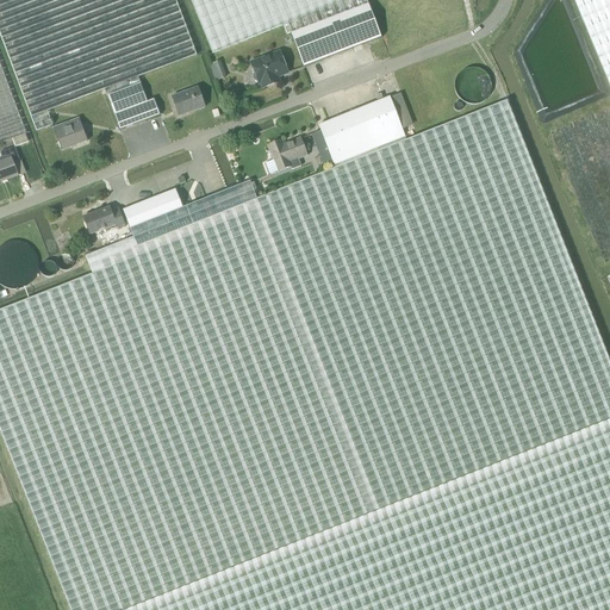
[(0,0),(0,37),(30,117),(37,135),(53,128),(47,111),(104,89),(106,97),(118,128),(119,130),(147,120),(160,114),(154,99),(147,101),(137,78),(197,55),(175,0),(0,0)]
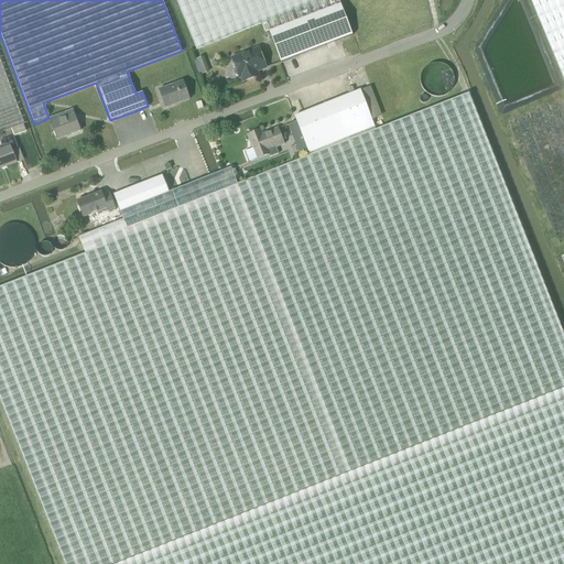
[(175,0),(196,50),(261,24),(264,32),(268,31),(280,62),(351,35),(338,0),(175,0)]
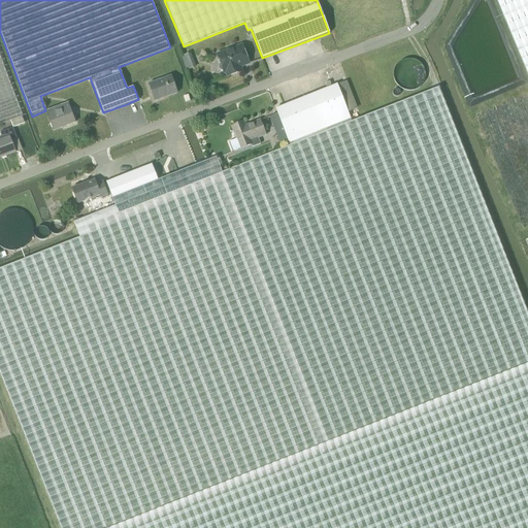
[(527,0),(496,0),(527,76),(527,0)]
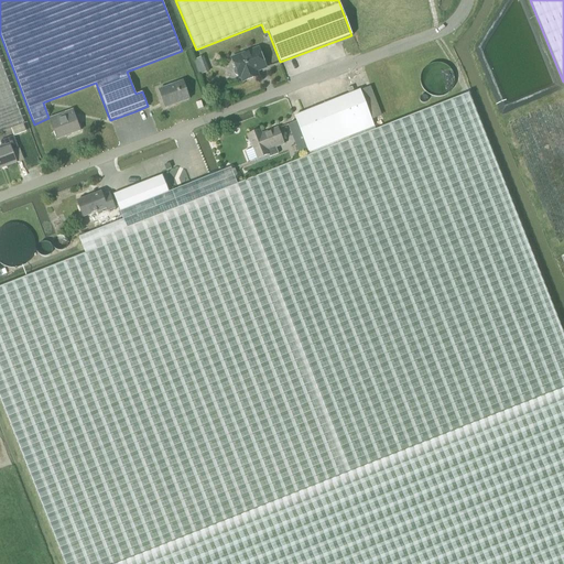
[(258,49),(231,60),(235,68),(234,69),(234,71),(234,73),(235,75),(237,76),(238,76),(238,78),(240,77),(242,83),(257,76),(256,72),(266,68),(258,49)]
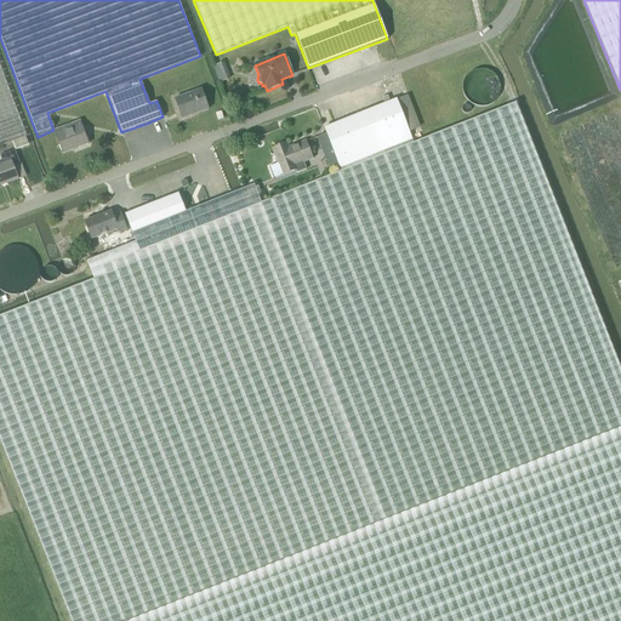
[(192,61),(198,75),(204,74),(198,60),(192,61)]
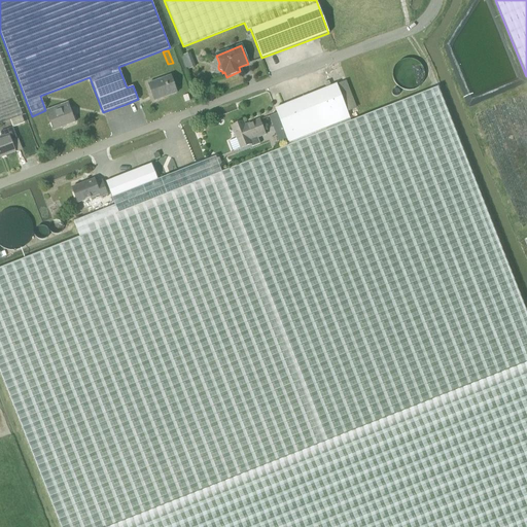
[(0,58),(0,124),(9,120),(10,120),(16,118),(22,116),(0,58)]
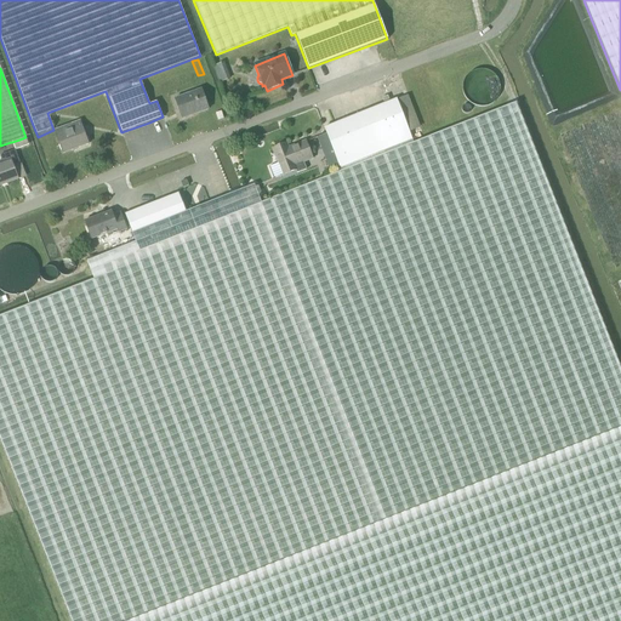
[(149,84),(143,86),(149,97),(154,95),(149,84)]
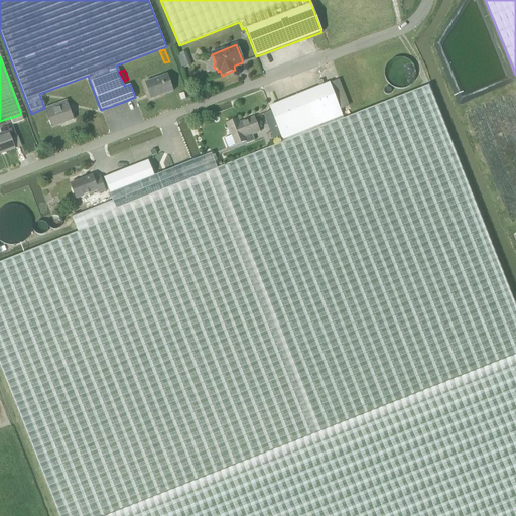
[(166,74),(145,82),(151,99),(172,91),(166,74)]
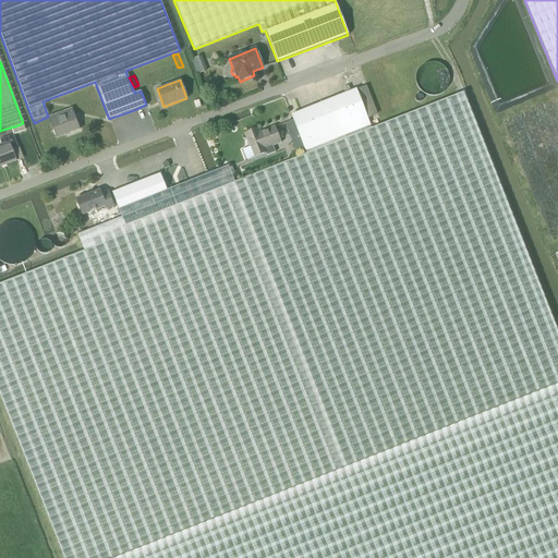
[(557,557),(557,334),(462,93),(371,129),(367,119),(377,114),(365,85),(291,114),(305,152),(304,152),(305,155),(234,182),(228,167),(167,191),(160,173),(111,193),(121,218),(77,234),(84,251),(0,283),(0,393),(64,557),(557,557)]
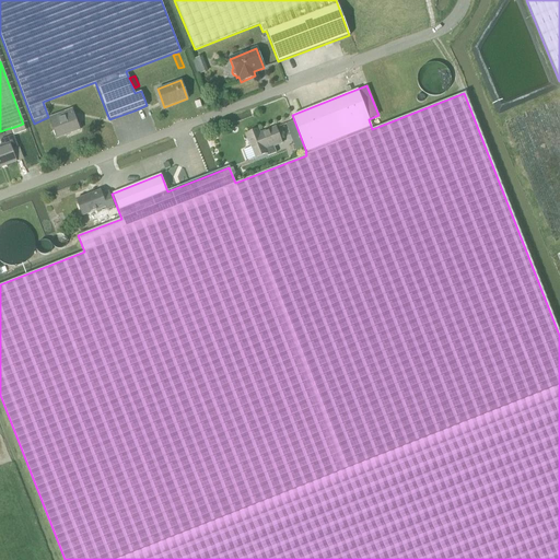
[(48,118),(56,139),(80,130),(71,109),(48,118)]
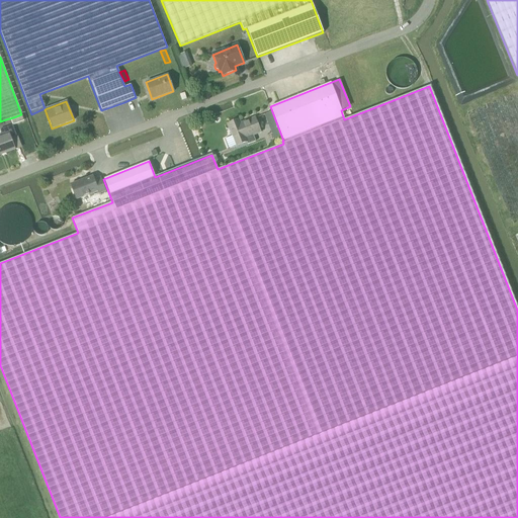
[(16,116),(10,118),(13,125),(18,123),(16,116)]
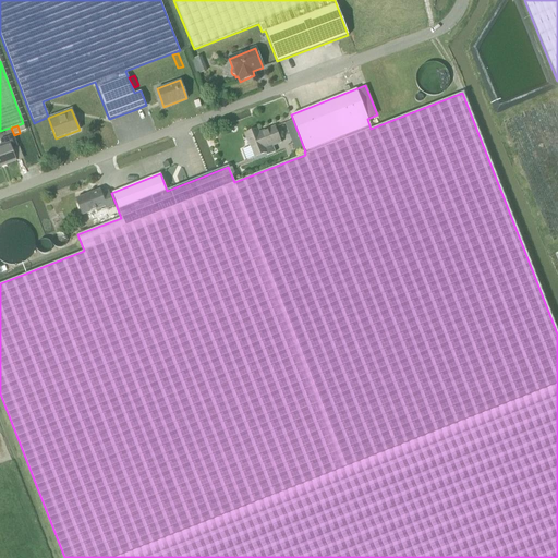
[(250,146),(242,149),(245,160),(253,157),(265,153),(266,155),(275,152),(271,145),(279,143),(274,126),(258,133),(257,130),(244,134),(250,146)]
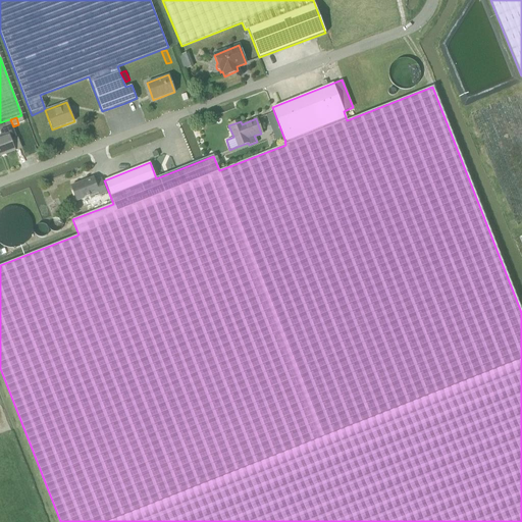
[(0,156),(14,151),(10,140),(16,138),(12,126),(0,129),(0,133),(2,138),(0,138),(0,156)]
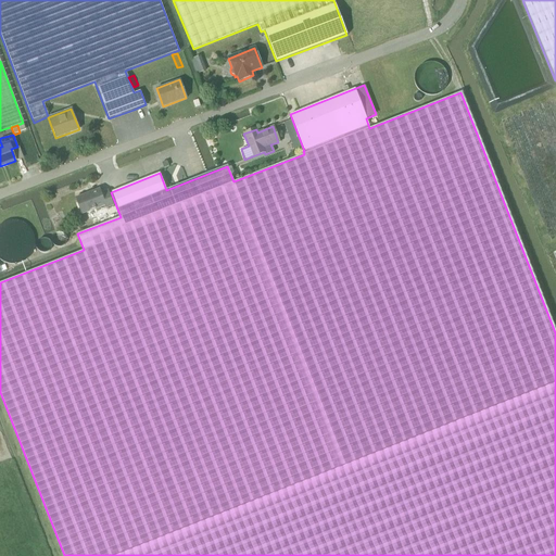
[(81,214),(104,205),(105,209),(113,205),(108,190),(100,193),(98,190),(75,198),(81,214)]
